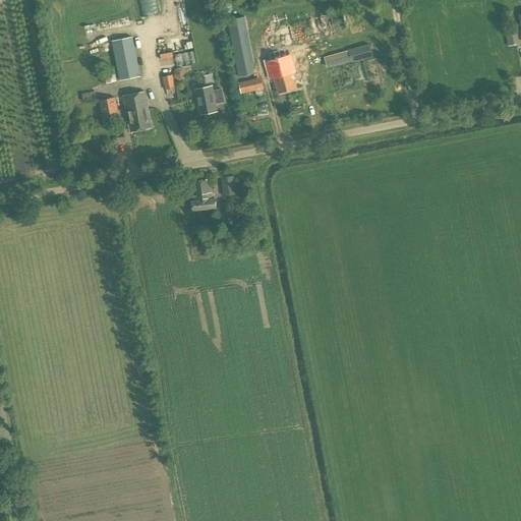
[(160,0),(140,0),(145,15),(163,11),(160,0)]
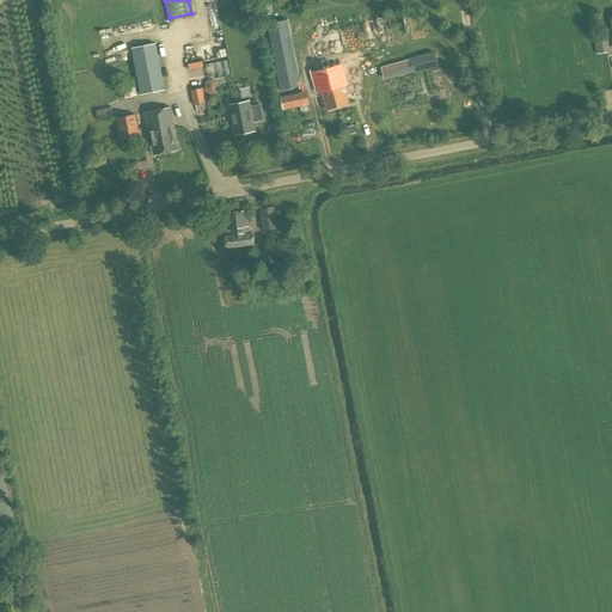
[(298,85),(297,78),(298,78),(288,23),(268,28),(280,93),(303,90),(301,85),(298,85)]
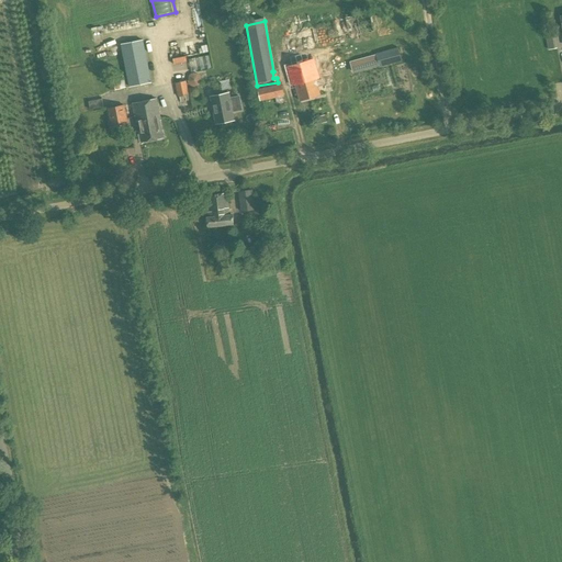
[(128,88),(152,83),(143,40),(120,44),(128,88)]
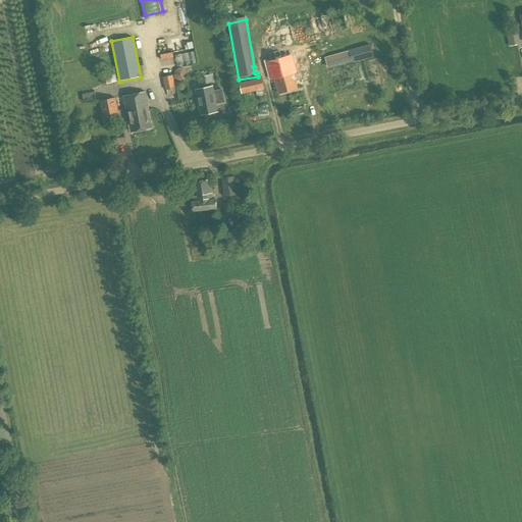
[(352,63),(373,57),(369,44),(348,50),(349,52),(321,59),(323,65),(326,64),(327,67),(351,61),(352,63)]
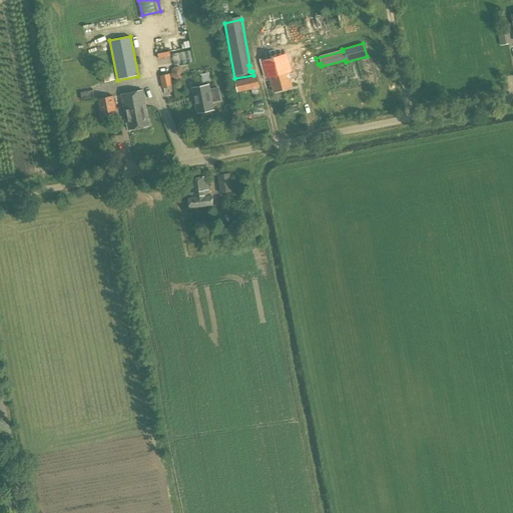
[(157,52),(159,64),(174,61),(172,50),(157,52)]
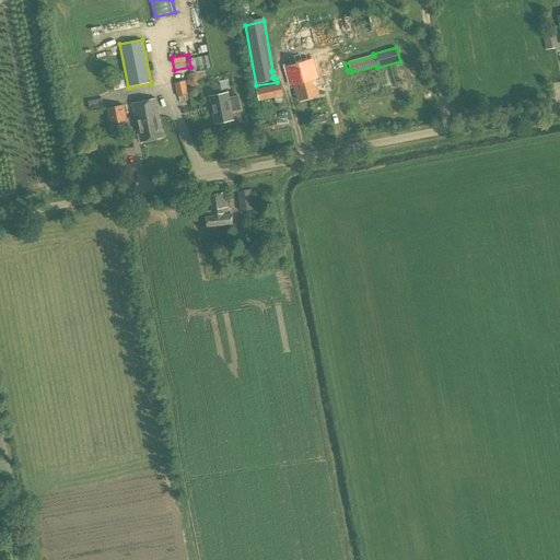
[(328,76),(321,78),(316,79),(311,61),(287,68),(291,85),(293,85),(298,102),(318,96),(316,88),(322,86),(323,86),(323,85),(330,83),(328,76)]
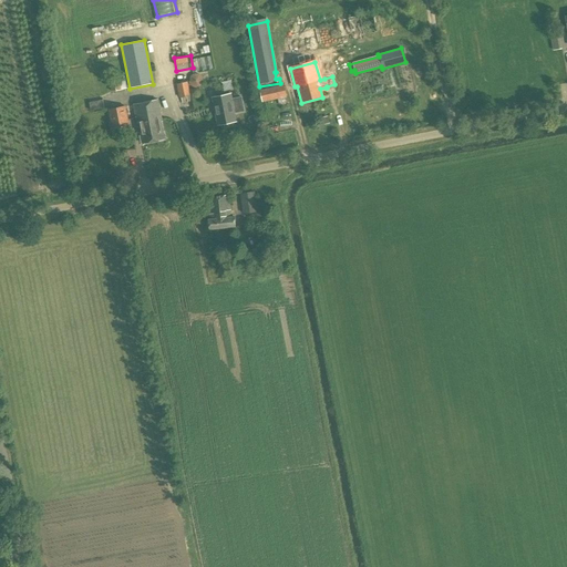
[(189,80),(189,81),(189,82),(191,84),(191,85),(192,86),(193,86),(194,88),(196,88),(197,88),(198,88),(199,86),(200,86),(202,85),(203,84),(203,83),(203,82),(203,80),(203,79),(203,78),(202,76),(200,75),(199,74),(198,74),(197,74),(196,74),(195,74),(194,74),(193,75),(192,76),(191,78),(189,79),(189,80)]
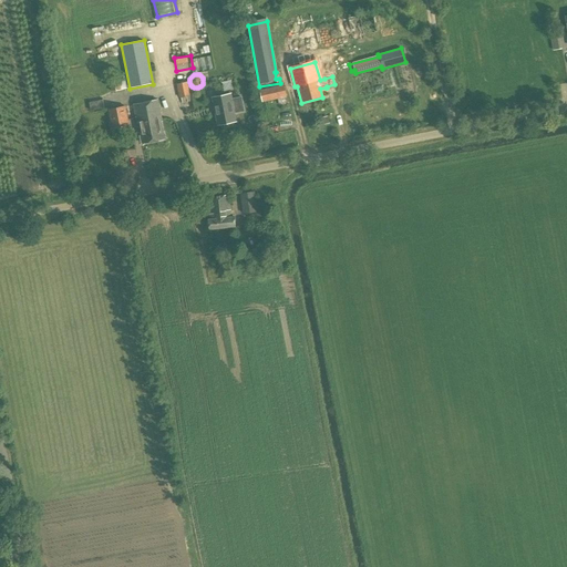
[(126,89),(124,76),(109,80),(111,92),(126,89)]
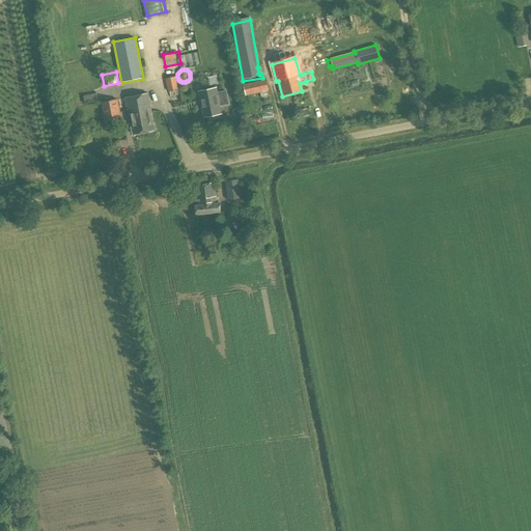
[(207,81),(202,81),(203,87),(219,85),(218,74),(206,75),(207,81)]
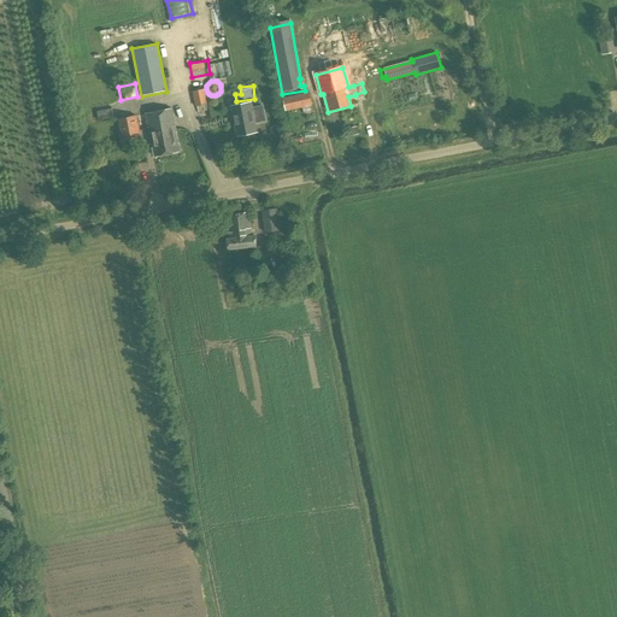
[(195,106),(207,104),(204,89),(192,92),(195,106)]
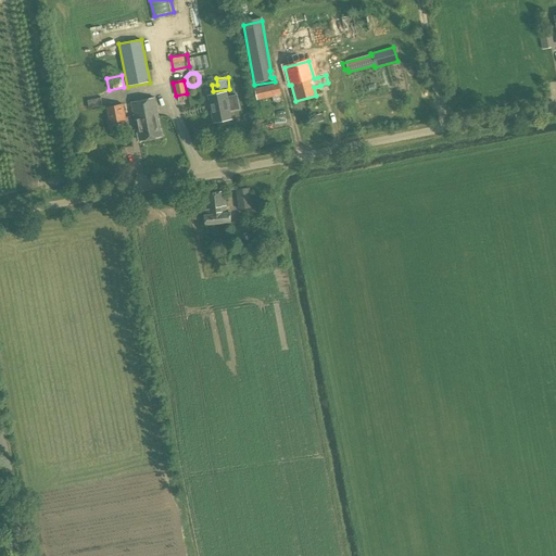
[(278,83),(254,89),(257,100),(273,97),(274,101),(280,100),(279,96),(281,95),(278,83)]
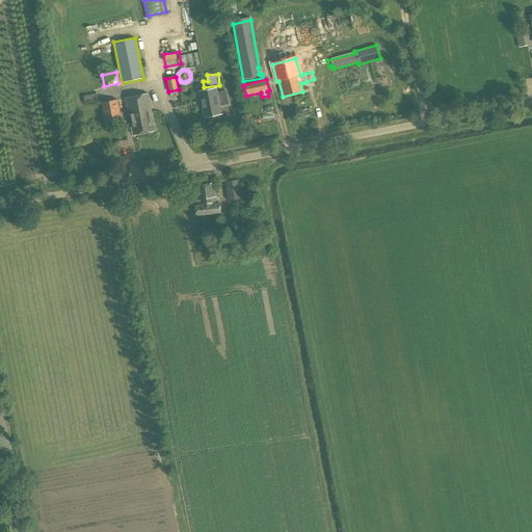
[(205,117),(221,113),(216,88),(200,91),(205,117)]
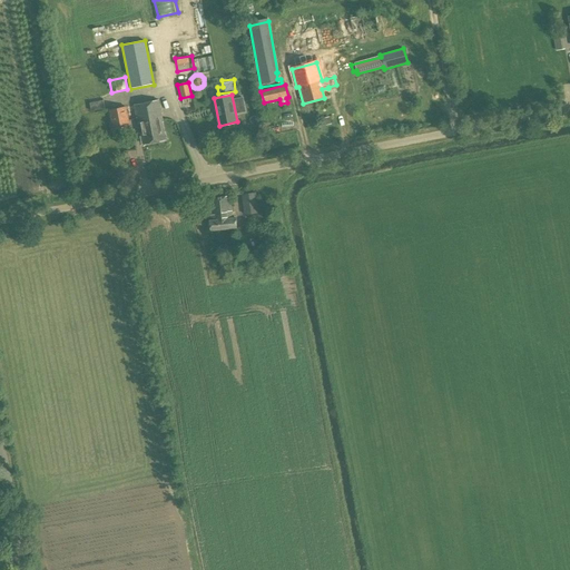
[(92,111),(106,107),(104,98),(90,101),(92,111)]
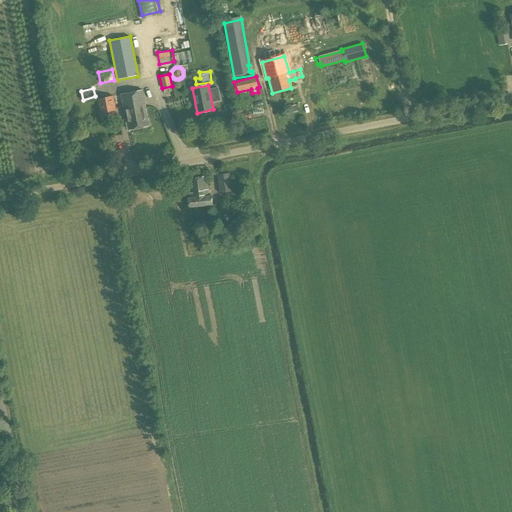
[(146,119),(145,111),(146,111),(142,91),(121,95),(124,112),(125,112),(127,123),(126,123),(127,128),(129,128),(129,130),(148,126),(147,124),(149,124),(148,119),(146,119)]
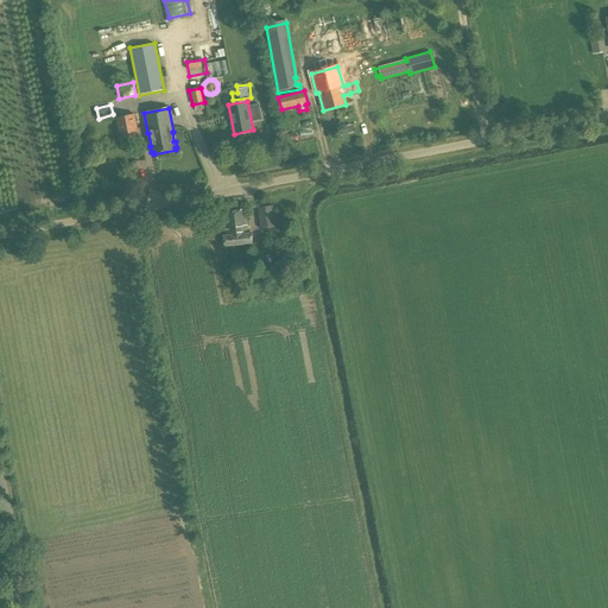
[(121,138),(138,134),(134,115),(118,119),(121,138)]
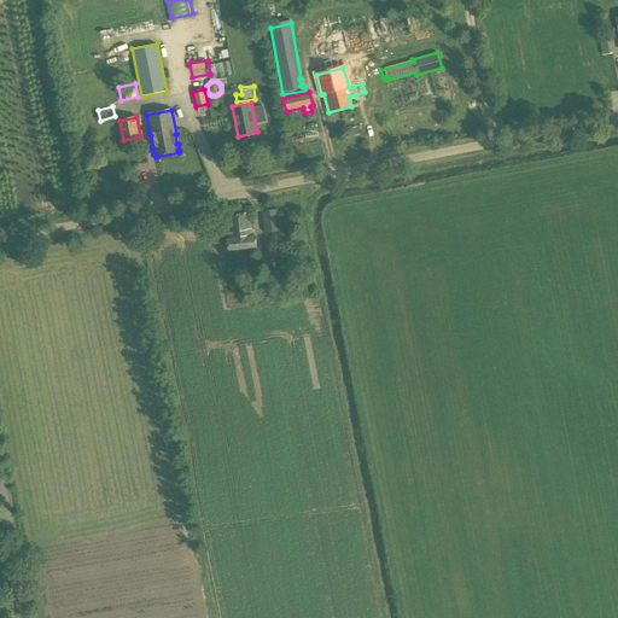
[(264,233),(277,231),(274,209),(262,210),(264,233)]
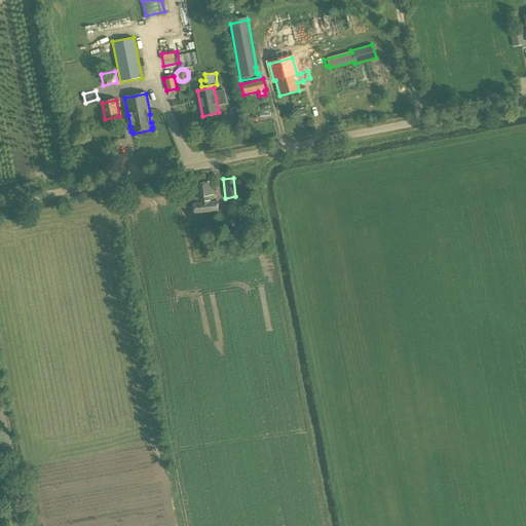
[(215,202),(213,182),(193,185),(196,204),(193,204),(194,213),(218,211),(217,201),(215,202)]
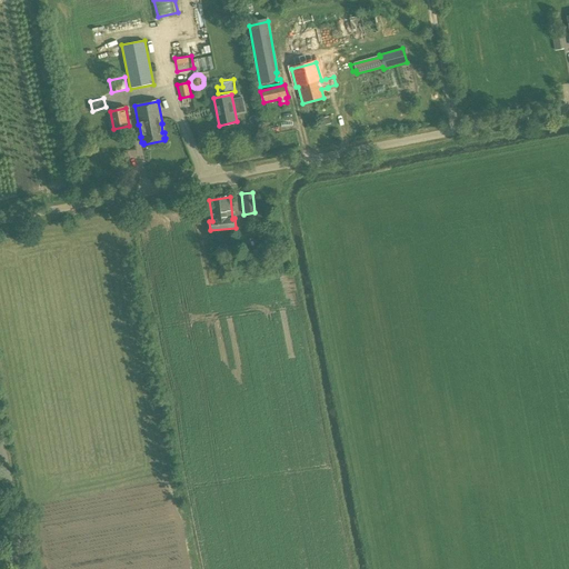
[(262,247),(285,245),(283,232),(261,236),(262,247)]
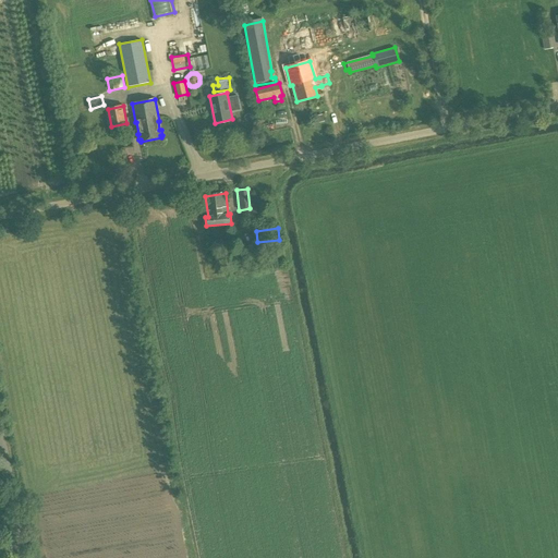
All buildings are outlined.
